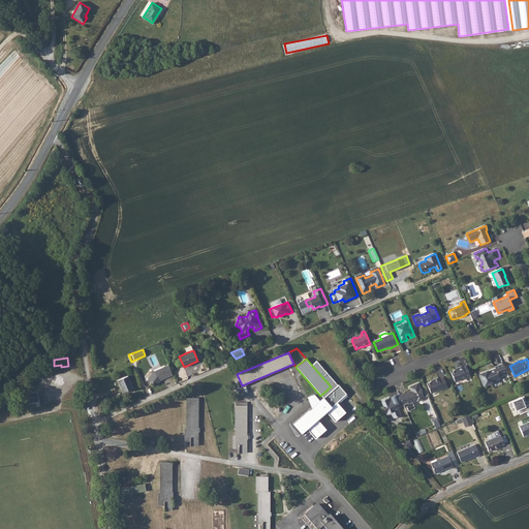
[(507,373),(503,364),(495,367),(496,369),(490,371),(491,372),(488,373),(488,372),(480,375),(485,386),(492,383),(491,380),(494,379),(494,380),(496,381),(499,380),(500,378),(499,376),(507,373)]
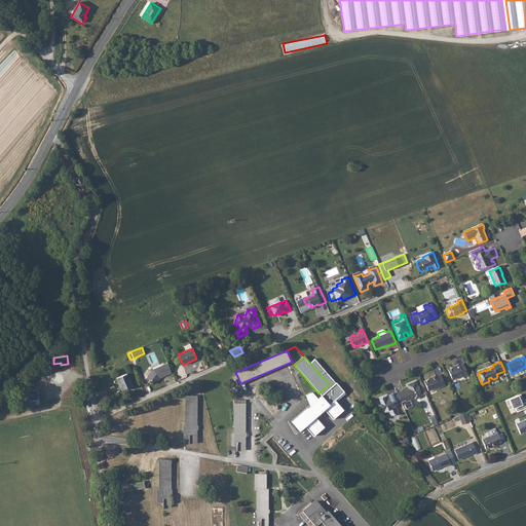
[(153,370),(147,377),(155,384),(158,380),(158,379),(172,373),(167,364),(153,370)]
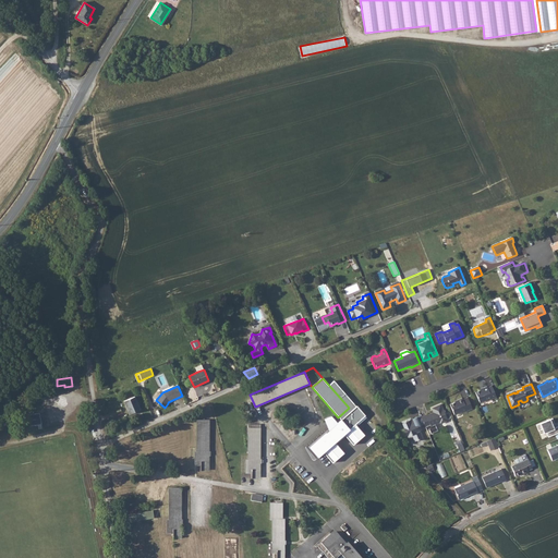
[(496,397),(492,386),(487,388),(487,387),(483,389),(483,390),(475,392),(480,403),(486,400),(487,401),(496,397)]
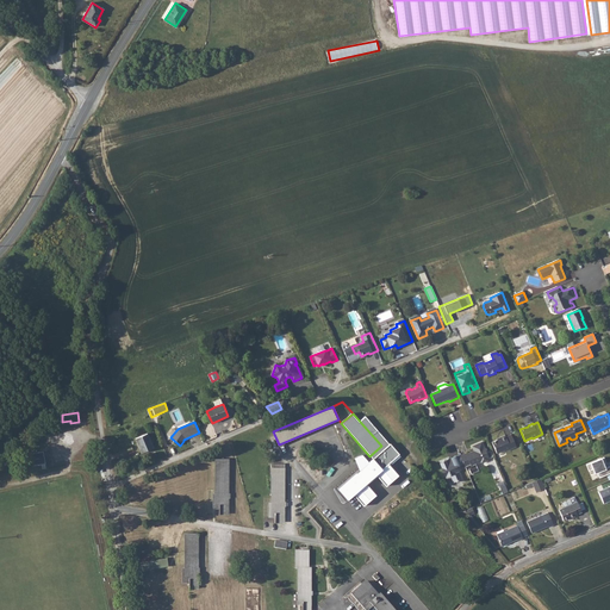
[(147,433),(136,437),(142,453),(154,448),(147,433)]
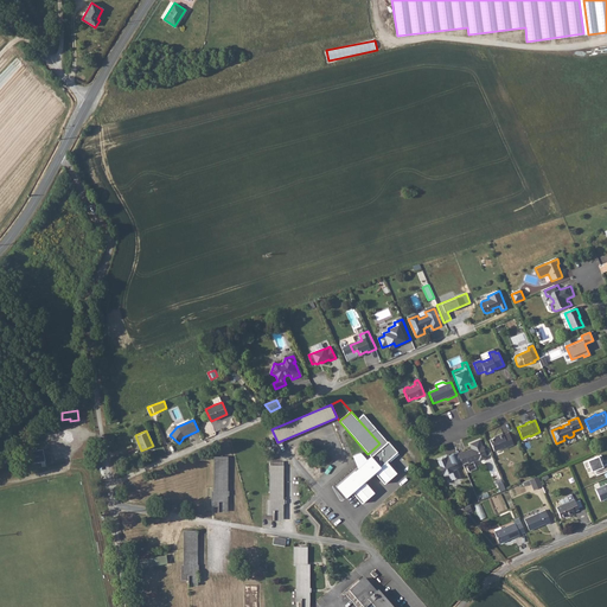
[(498,438),(490,441),(494,452),(503,448),(503,449),(513,445),(509,433),(504,435),(503,434),(498,436),(498,438)]
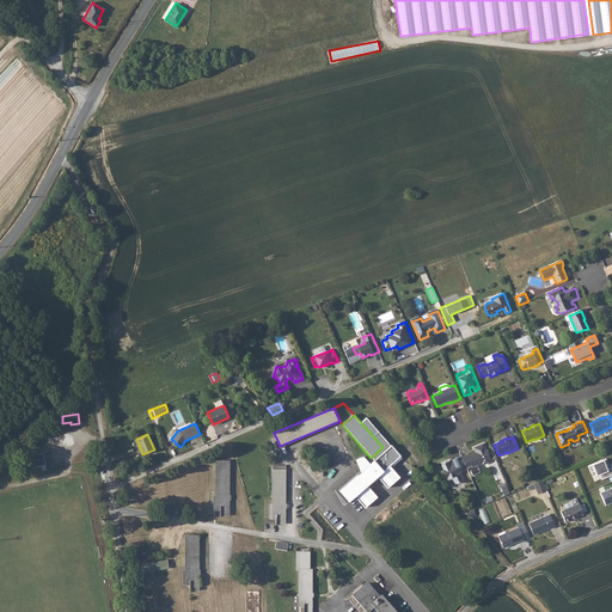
[(350,442),(338,452),(349,464),(360,453),(350,442)]
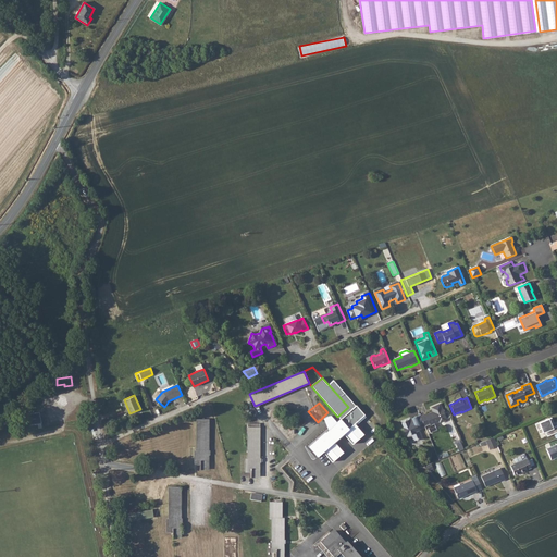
[(425,415),(420,417),(423,423),(424,426),(437,421),(438,423),(438,422),(441,423),(445,421),(446,420),(447,419),(442,408),(440,404),(431,408),(433,412),(426,415),(425,415)]
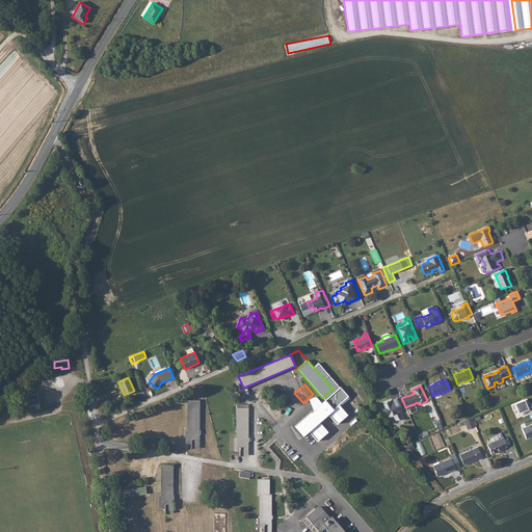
[(325,400),(297,425),(306,434),(349,397),(341,387),(325,400)]
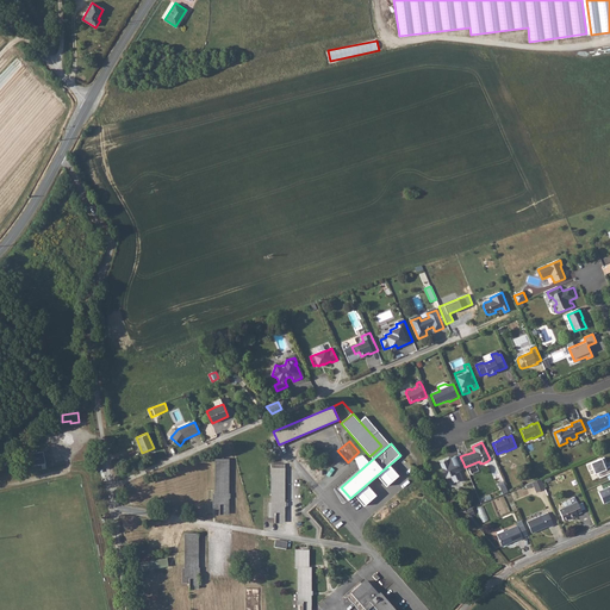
[(43,452),(29,454),(30,466),(45,464),(43,452)]
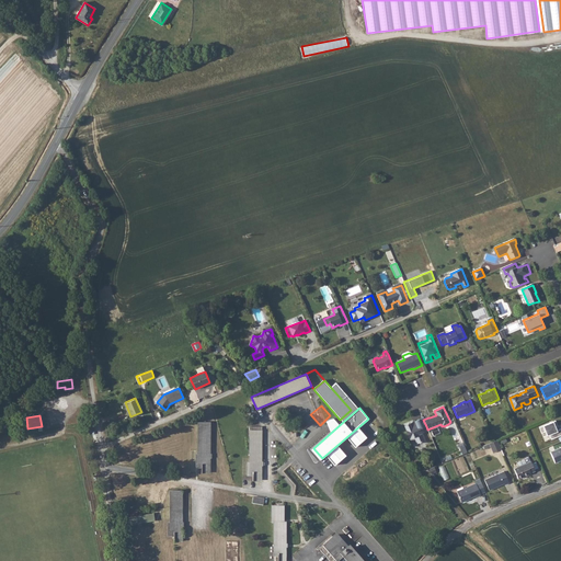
[(423,420),(423,419),(412,423),(412,424),(410,425),(410,424),(404,426),(410,438),(414,437),(416,444),(420,443),(420,444),(422,443),(422,442),(424,441),(420,430),(426,426),(423,420)]
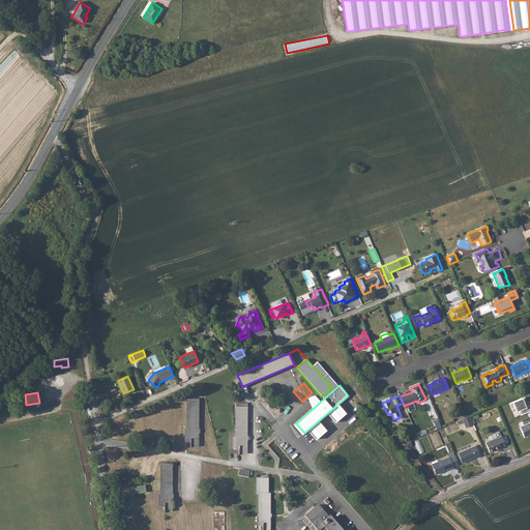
[(525,398),(510,404),(512,410),(516,408),(517,412),(519,411),(521,415),(529,411),(529,406),(526,408),(525,404),(527,403),(525,398)]
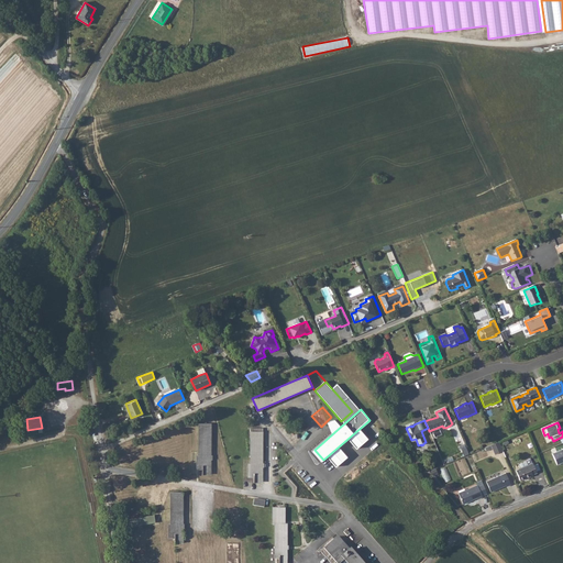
[(197,454),(197,470),(202,470),(202,474),(211,474),(211,423),(199,424),(199,454),(197,454)]
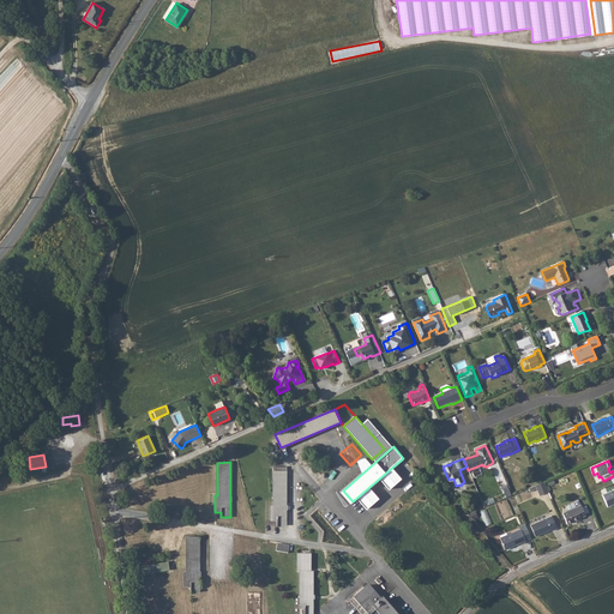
[(287,470),(274,470),(274,505),(271,506),(271,521),(277,521),(277,525),(287,527),(287,470)]
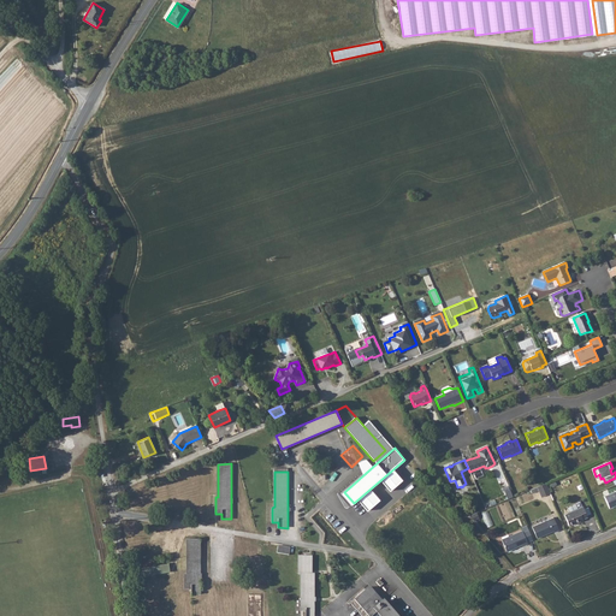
[(546,484),(538,487),(543,497),(550,493),(546,484)]
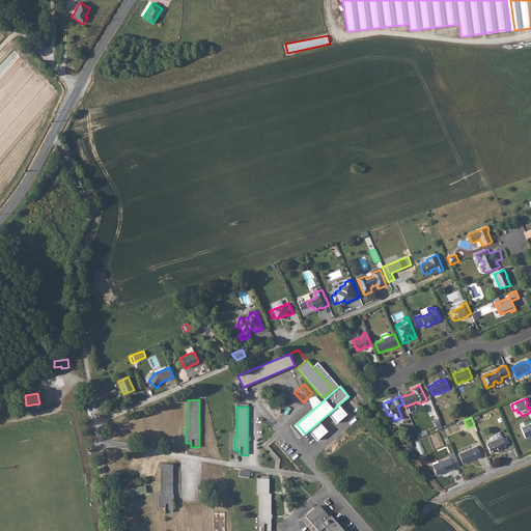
[(530,424),(522,428),(526,439),(530,436),(530,424)]
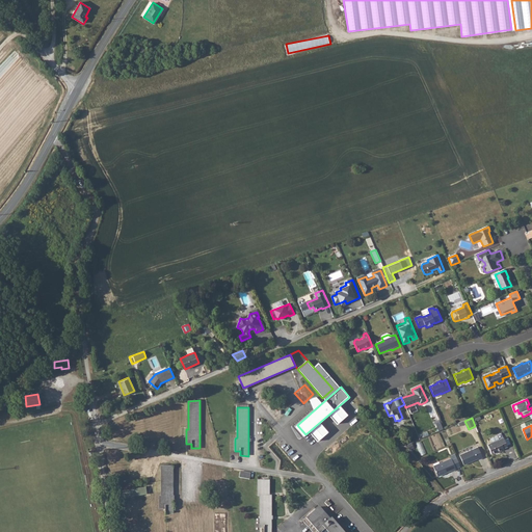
[(267,447),(272,453),(284,443),(278,436),(276,439),(274,436),(268,442),(270,444),(267,447)]
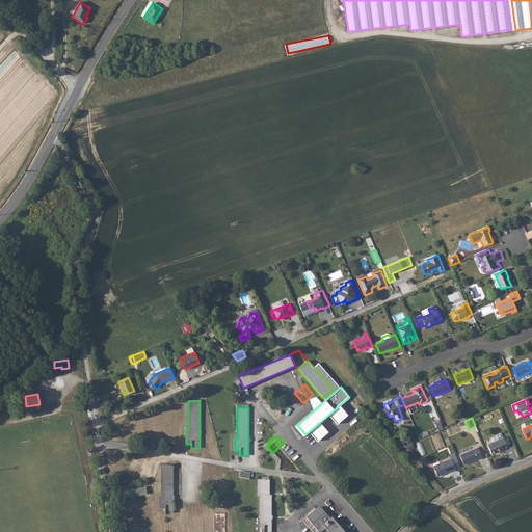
[(504,437),(487,445),(493,455),(504,450),(504,448),(508,447),(504,437)]
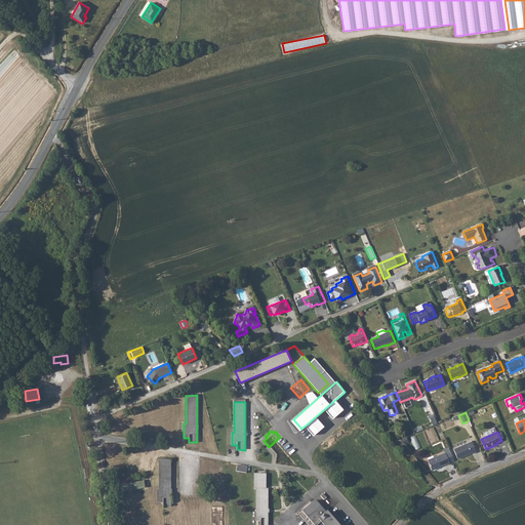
[(416,435),(411,437),(415,449),(420,447),(416,435)]
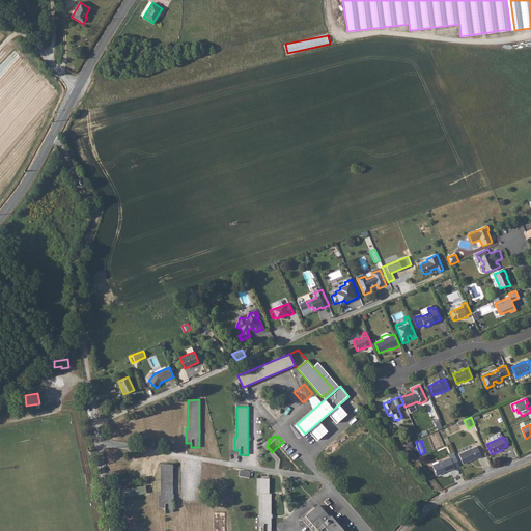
[(477,446),(459,454),(464,465),(477,458),(477,459),(482,458),(477,446)]
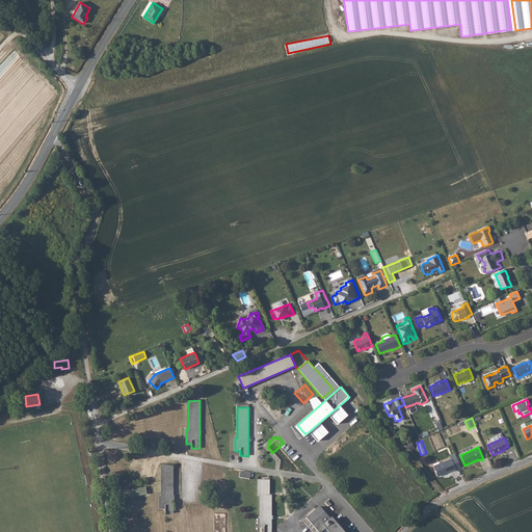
[(294,454),(288,458),(295,467),(301,462),(294,454)]
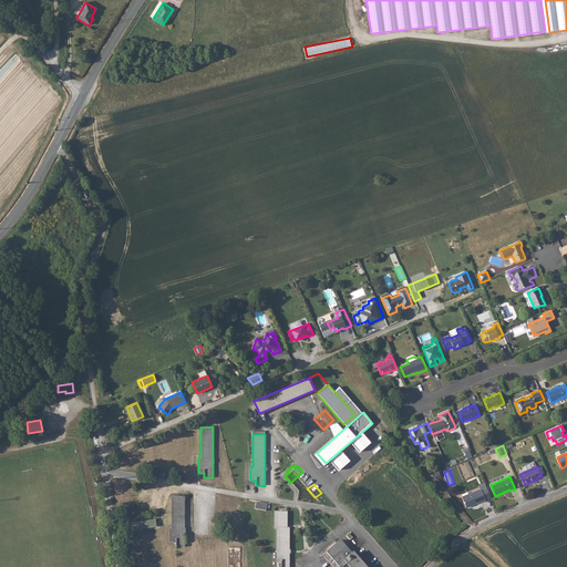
[(486,486),(481,490),(462,497),(467,508),(481,503),(486,502),(486,500),(491,498),(486,486)]
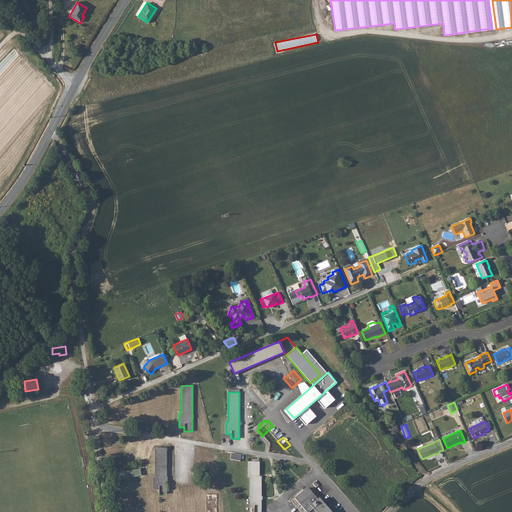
[(159,490),(158,495),(167,495),(167,449),(155,448),(155,477),(153,477),(153,489),(159,490)]
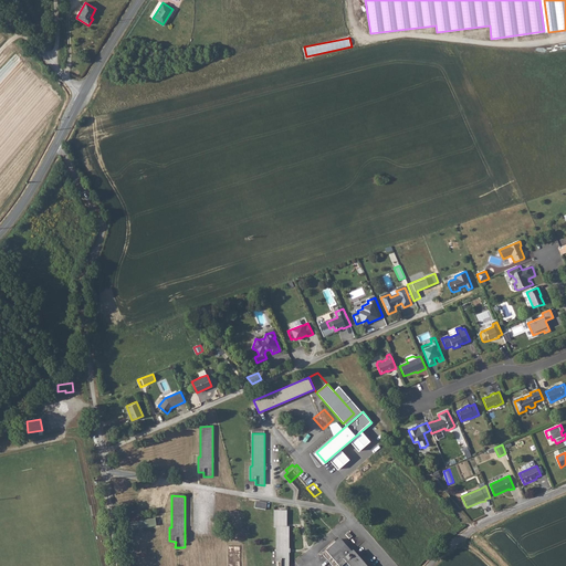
[(274,512),(274,527),(276,527),(276,563),(281,563),(281,565),(289,565),(290,527),(286,527),(286,512),(274,512)]
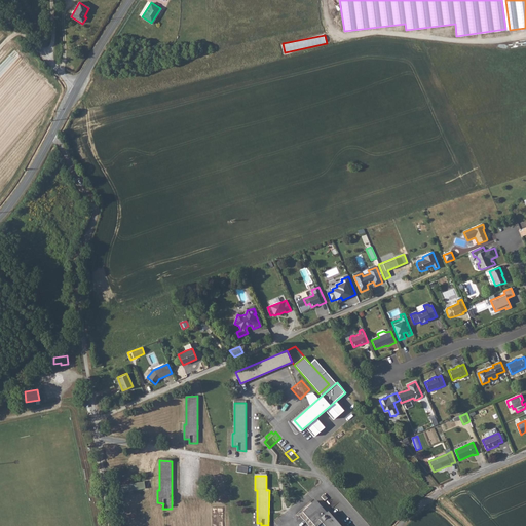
[(121,491),(146,488),(145,481),(120,484),(121,491)]
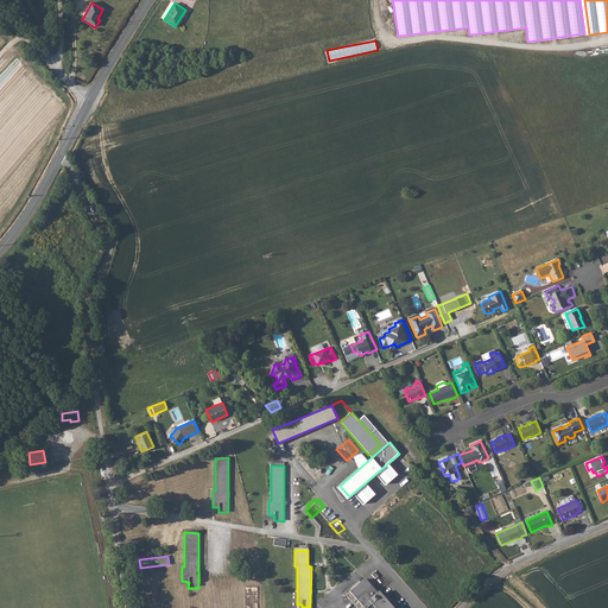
[(378,595),(366,581),(350,593),(363,607),(367,607),(371,605),(373,607),(392,607),(380,593),(378,595)]
